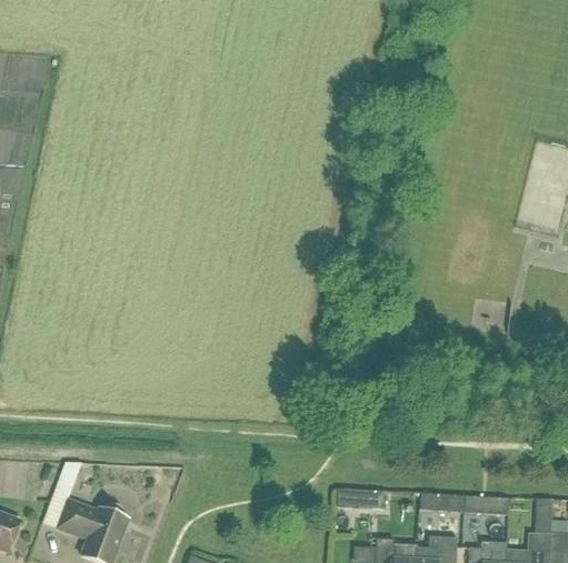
[(105,506),(103,509),(99,506),(98,510),(67,499),(57,526),(87,538),(81,554),(102,562),(109,562),(127,518),(122,515),(123,514),(123,512),(122,510),(122,509),(121,506),(120,505),(119,504),(117,503),(116,502),(113,502),(112,502),(110,502),(108,503),(107,504),(106,505),(105,506)]
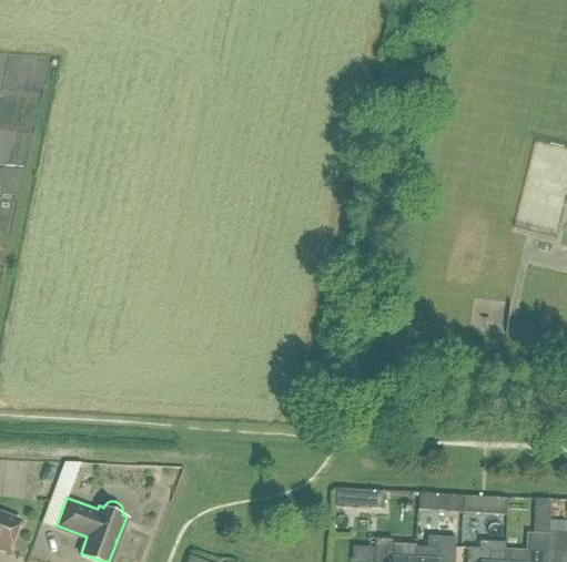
[(346,498),(343,533),(354,534),(357,499),(346,498)]
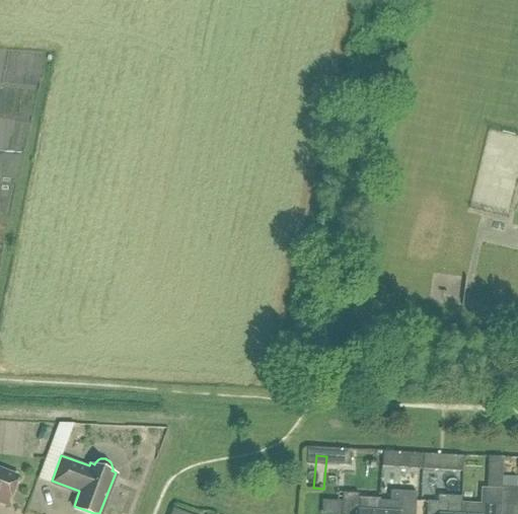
[(0,499),(7,502),(17,474),(0,467),(0,499)]
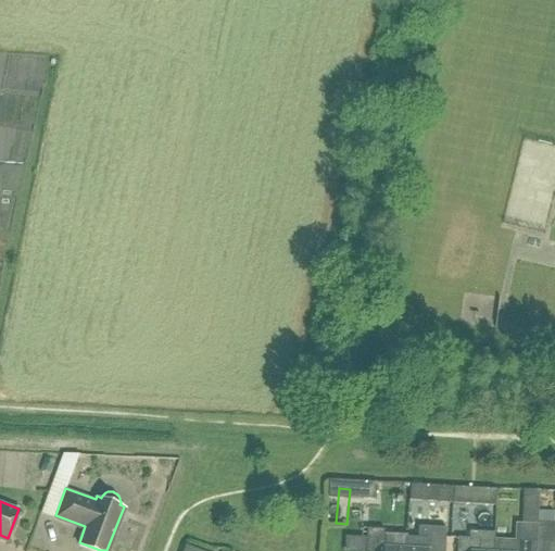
[(405,550),(444,550),(446,525),(418,524),(417,547),(406,546),(405,550)]
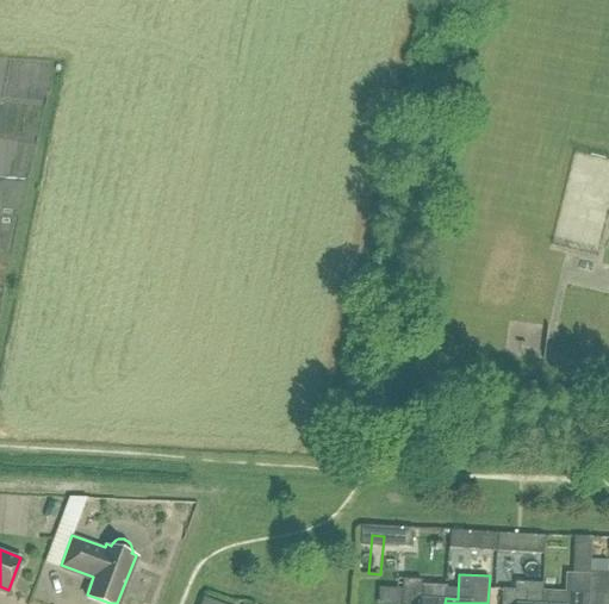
[(445,603),(446,598),(432,598),(430,583),(422,581),(422,577),(403,577),(401,603),(445,603)]
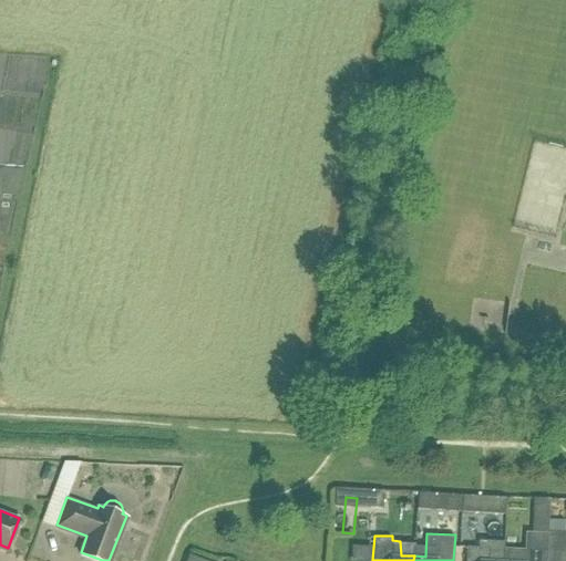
[(502,560),(503,560),(504,540),(479,539),(479,544),(466,544),(465,560),(502,560)]
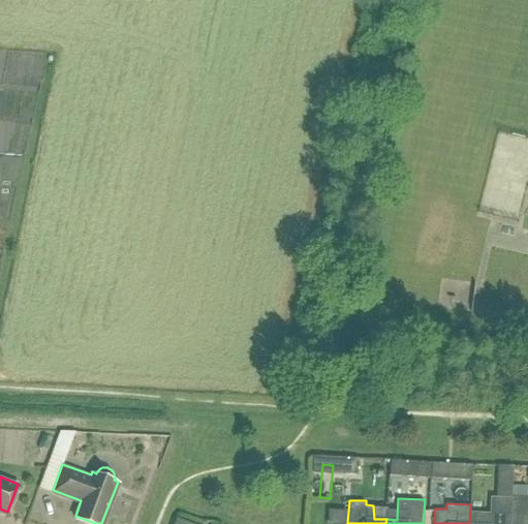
[(329,505),(329,522),(347,521),(347,504),(329,505)]
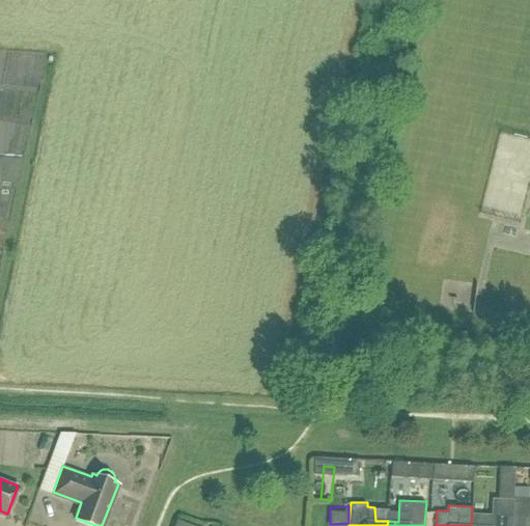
[(471,525),(470,525),(511,525),(512,515),(483,513),(482,525),(471,525)]
